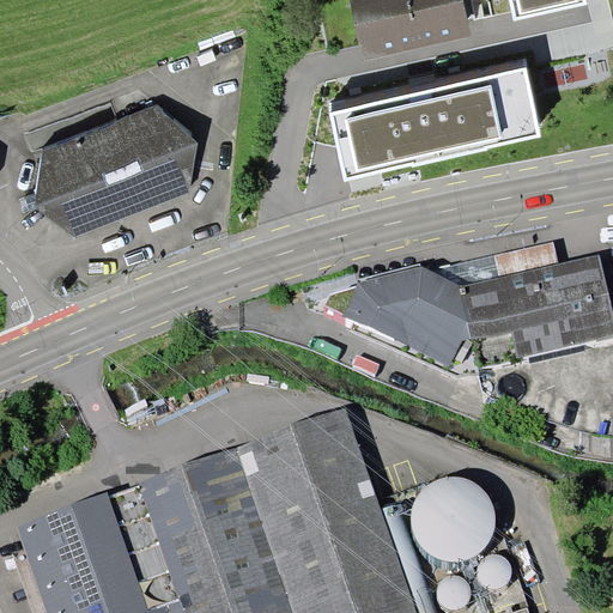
[(463,0),(351,0),(364,59),(472,37),(463,0)]
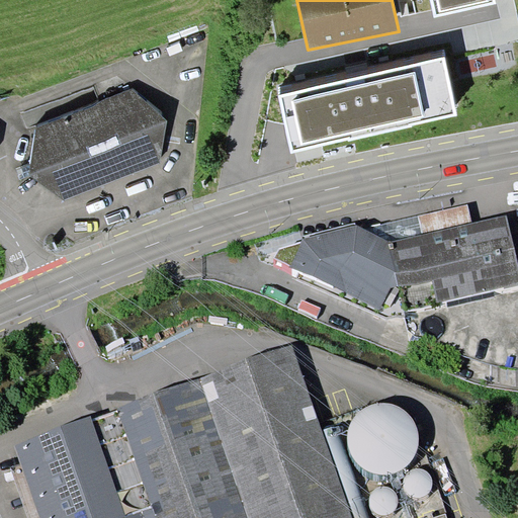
[(431,0),(435,15),(495,3),(494,0),(431,0)]
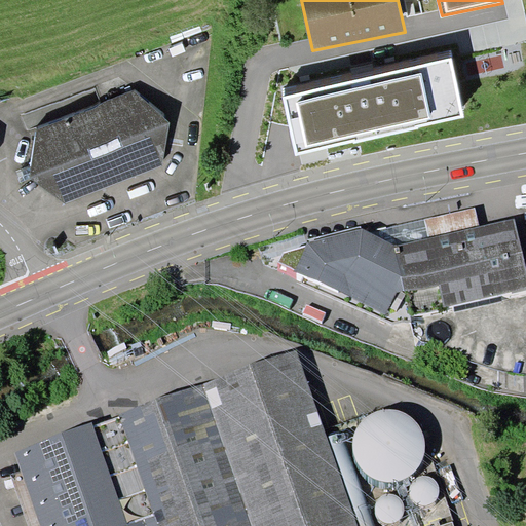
[(452,57),(285,97),(297,155),(463,116),(452,57)]
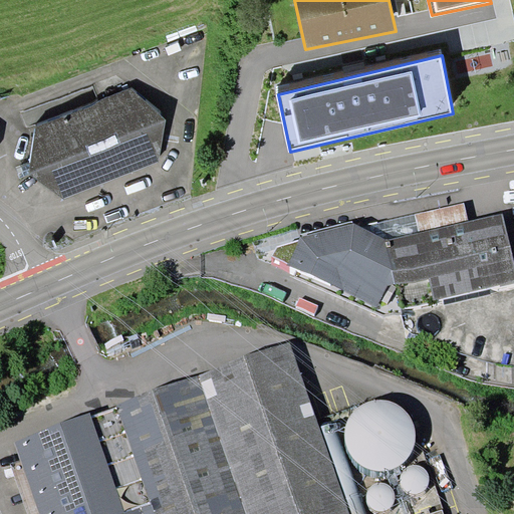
[(132,87),(34,126),(28,171),(63,199),(157,163),(165,119),(132,87)]
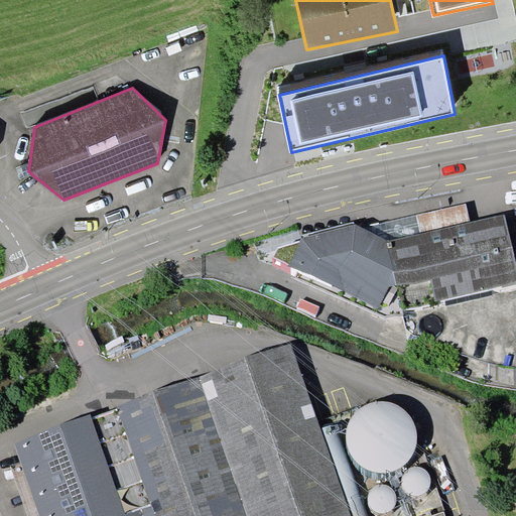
[(471,222),(467,204),(415,215),(419,233),(471,222)]
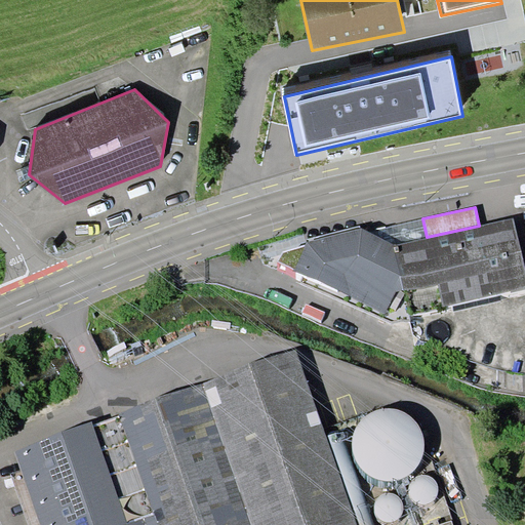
[(427,237),(394,244),(403,290),(409,314),(524,288),(524,271),(513,217),(479,226),(427,237)]
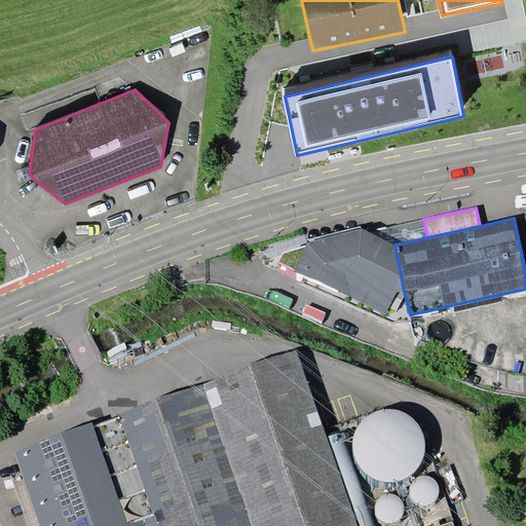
[(423,219),(371,233),(395,245),(427,237),(423,219)]
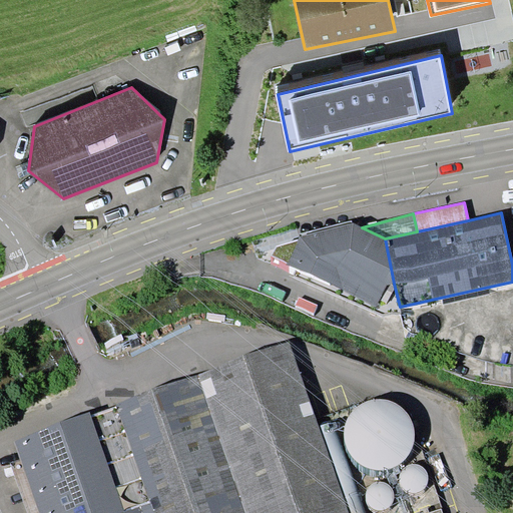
[(352,220),(300,233),(300,236),(354,223),(352,220)]
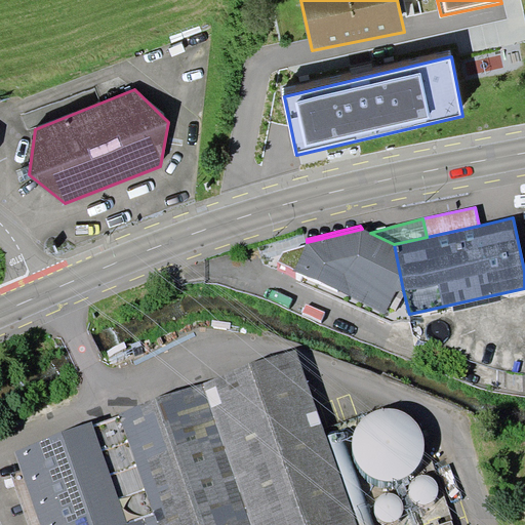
[(294,269),(293,271),(296,272),(296,281),(391,323),(401,320),(410,320),(409,314),(403,290),(394,244),(370,233),(362,229),(307,242),(306,246),(283,251),(278,261),(294,269)]
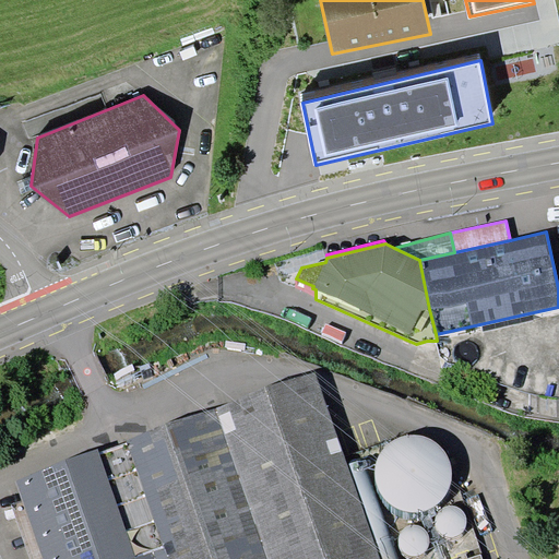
[(382,558),(314,372),(14,479),(43,558),(382,558)]
